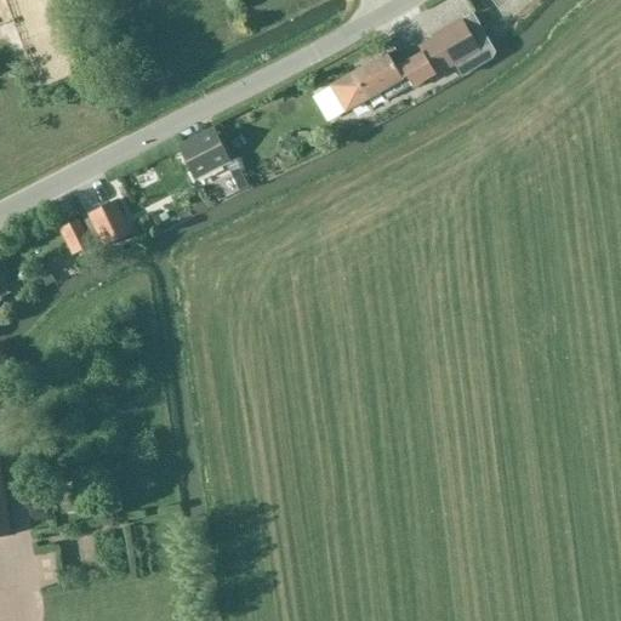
[(415,89),(480,51),(462,20),(433,36),(434,38),(420,46),(423,53),(397,68),(388,53),(352,74),(331,86),(346,112),(366,100),(381,91),(387,101),(396,96),(391,86),(408,77),(415,89)]
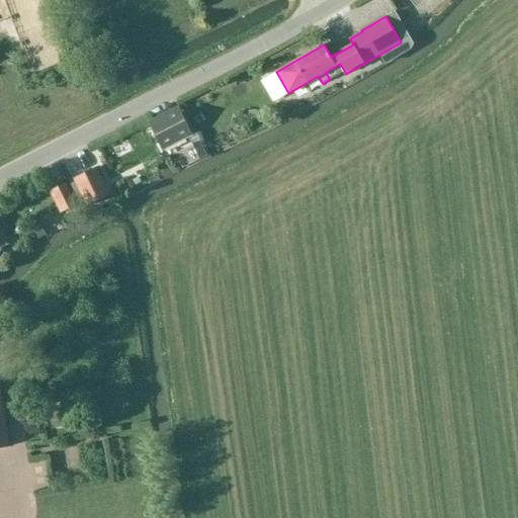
[(185,119),(180,122),(174,110),(149,122),(163,150),(192,135),(185,119)]
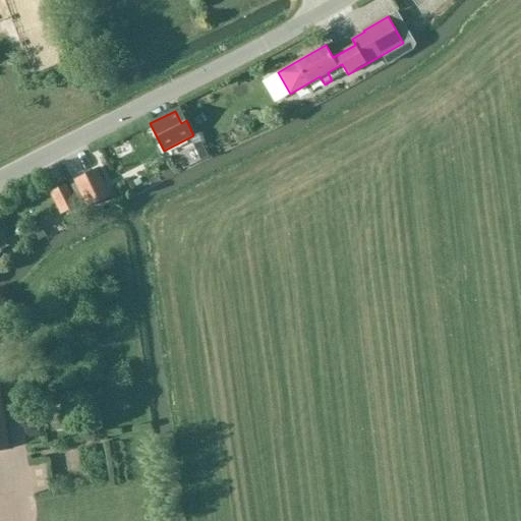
[(200,141),(193,146),(198,155),(206,151),(200,141)]
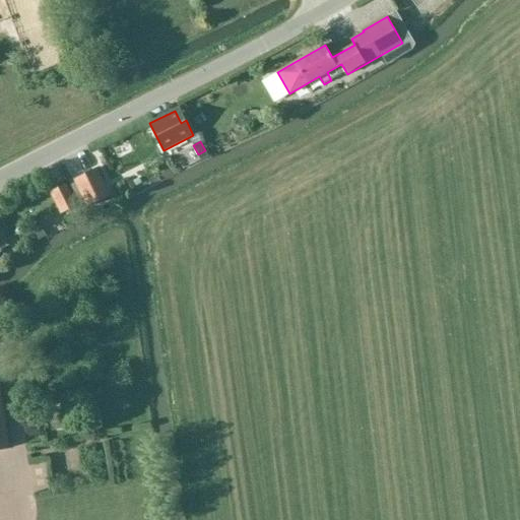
[(86,208),(111,196),(96,169),(73,180),(86,208)]
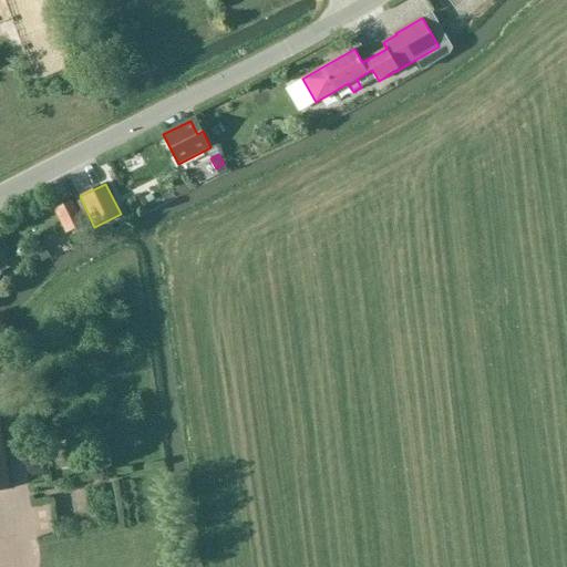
[(53,209),(65,234),(84,225),(72,200),(53,209)]
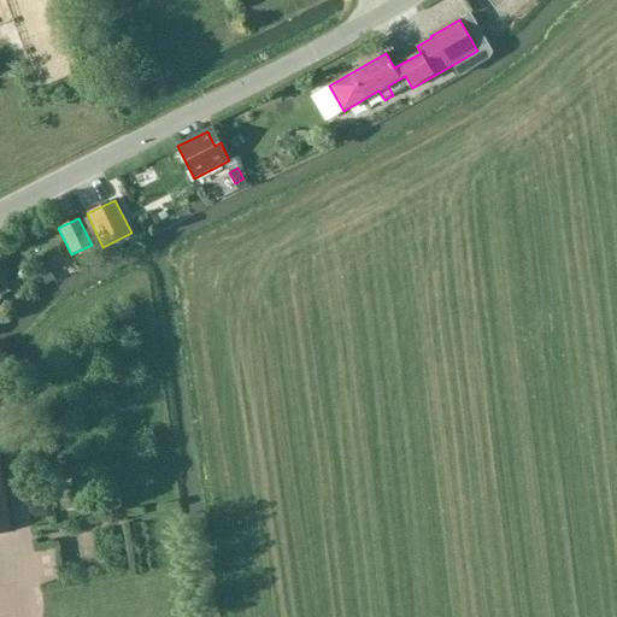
[(0,310),(0,294),(10,291),(0,268),(0,317),(3,317),(0,310)]
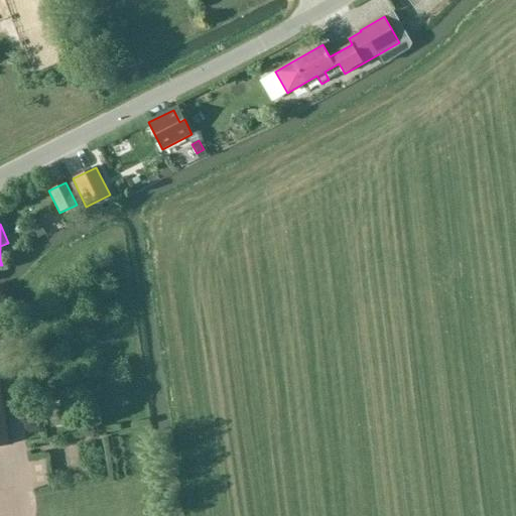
[(0,446),(10,445),(0,384),(0,446)]
